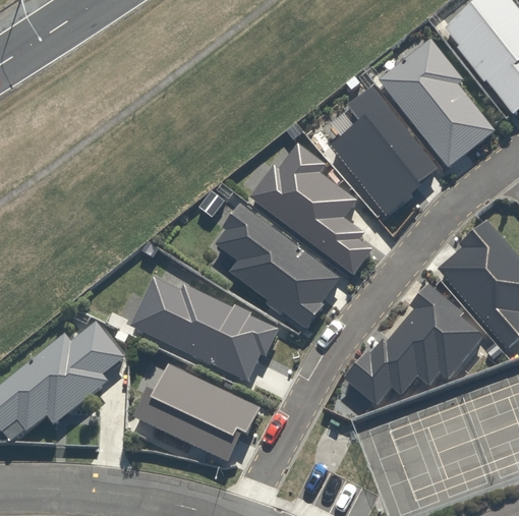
[(518,109),(518,8),(512,0),(479,0),(445,27),(458,45),(456,47),(483,81),(486,80),(513,114),(518,109)]
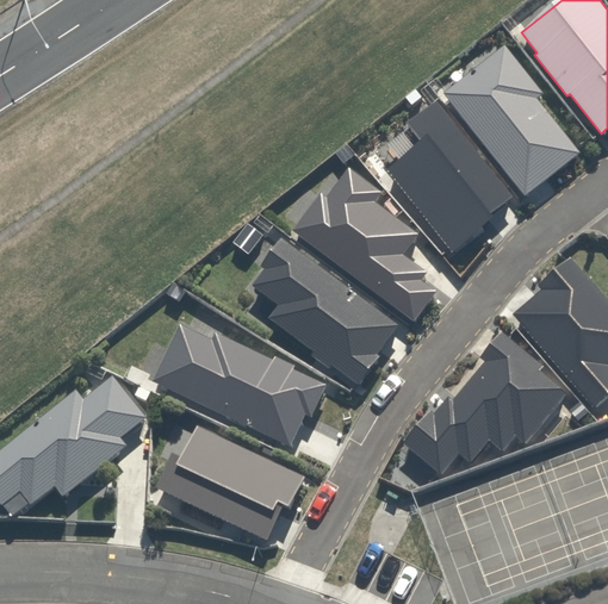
[(503,45),(444,93),(525,197),(579,154),(537,99),(543,94),(503,45)]
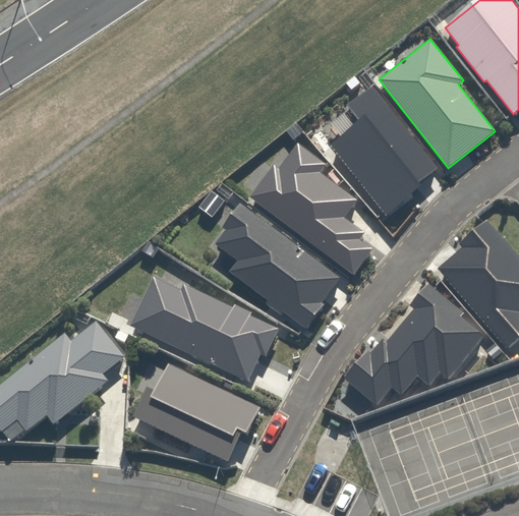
[(332,146),(387,215),(421,187),(418,183),(437,168),(372,87),(347,107),(360,123),(332,146)]
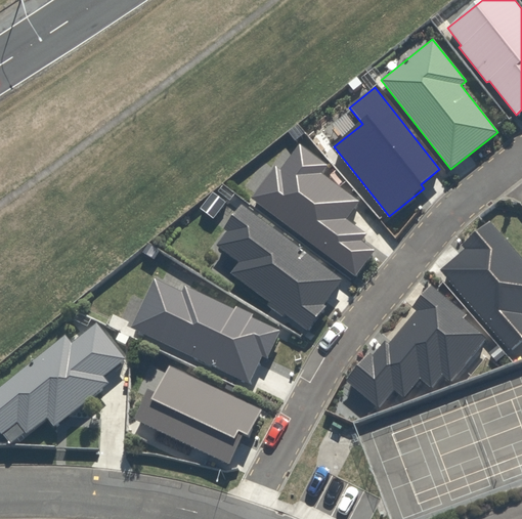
[(275,165),(251,198),(355,275),(375,250),(361,240),(366,233),(346,219),(360,201),(321,173),(328,165),(300,144),(280,169),(275,165)]
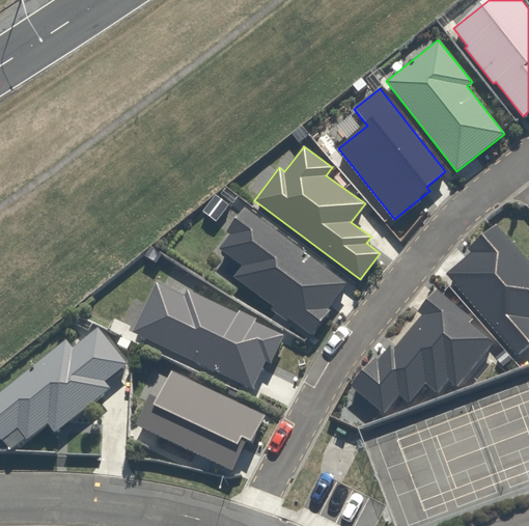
[(228,203),(215,193),(202,210),(216,220),(228,203)]
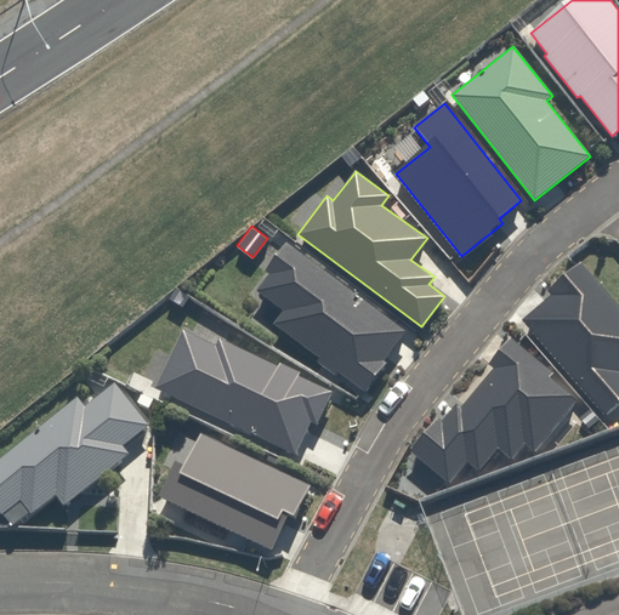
[(384,359),(405,330),(288,243),(284,248),(278,244),(272,252),(276,256),(265,271),(270,274),(257,291),(284,311),(273,324),(319,358),(317,360),(334,375),(338,370),(364,391),(387,362),(384,359)]
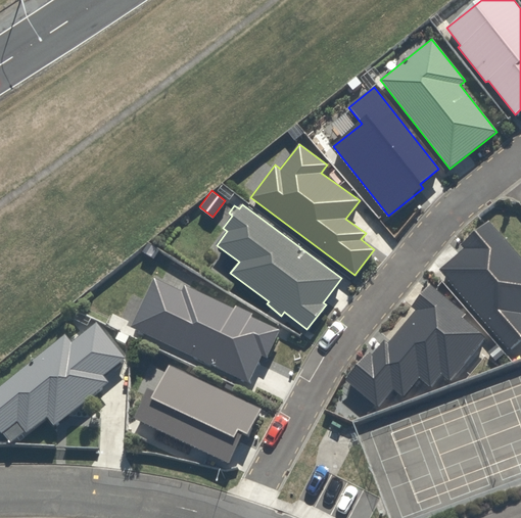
[(464,249),(440,269),(509,348),(520,338),(520,257),(488,222),(461,244),(464,249)]
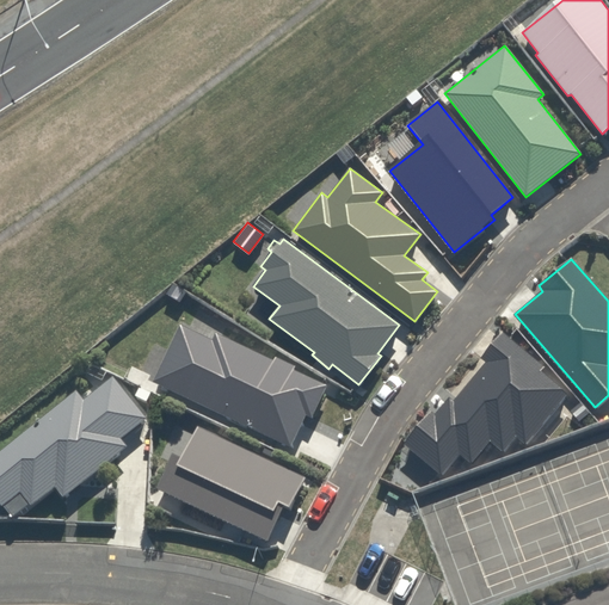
[(179,325),(153,381),(290,446),(306,414),(311,417),(326,386),(294,370),(295,366),(276,357),(274,360),(216,332),(213,339),(179,325)]
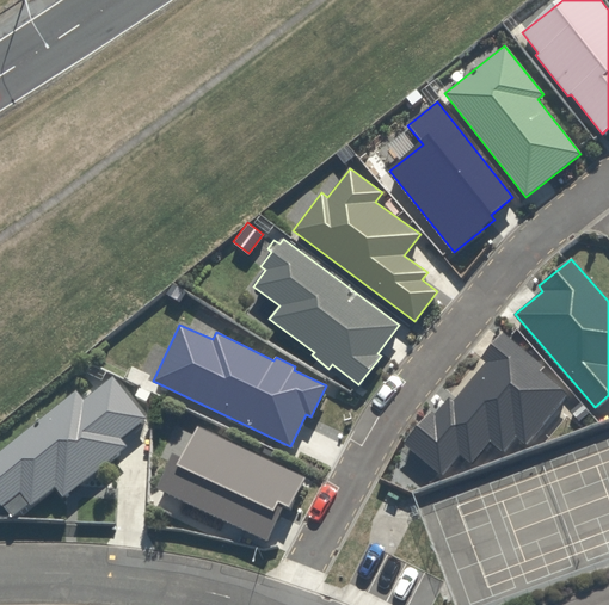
[(545,366),(502,332),(480,358),(485,362),(454,401),(449,396),(435,414),(431,412),(404,443),(441,474),(459,452),(472,463),(490,440),(503,451),(516,436),(526,444),(567,393),(540,370),(545,366)]
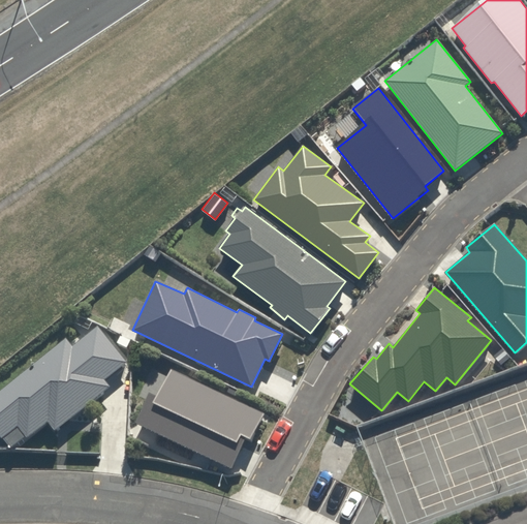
[(0,436),(2,438),(4,436),(11,445),(26,435),(28,437),(48,422),(55,430),(111,386),(104,379),(126,361),(98,325),(71,345),(66,337),(0,390),(0,436)]
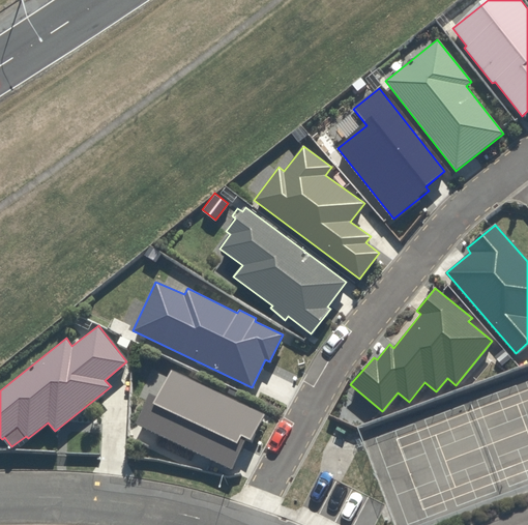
[(136,425),(232,470),(246,439),(252,442),(264,413),(171,370),(157,398),(150,394),(136,425)]
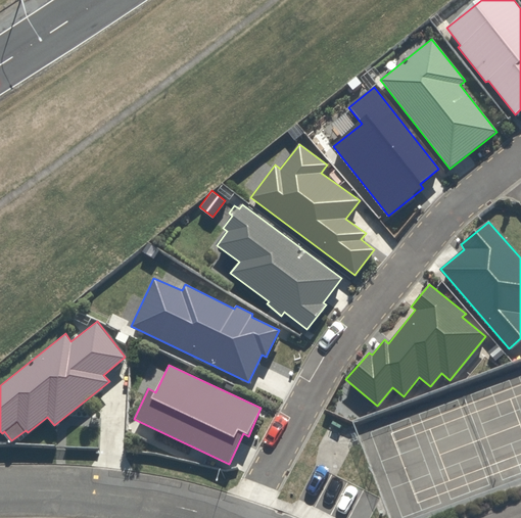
All buildings are outlined.
